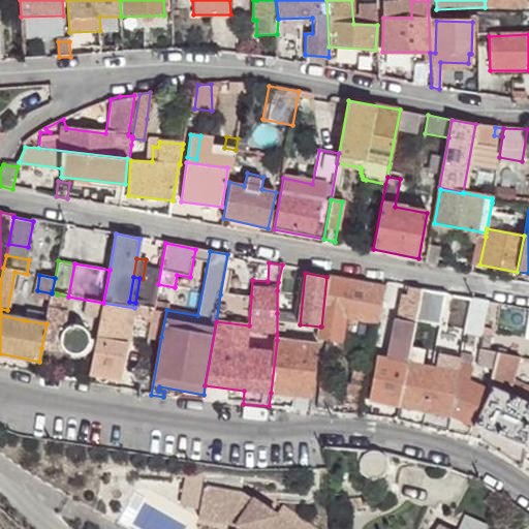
[(377,323),(384,288),(327,277),(321,327),(320,327),(319,338),(327,339),(341,341),(345,318),(377,323)]
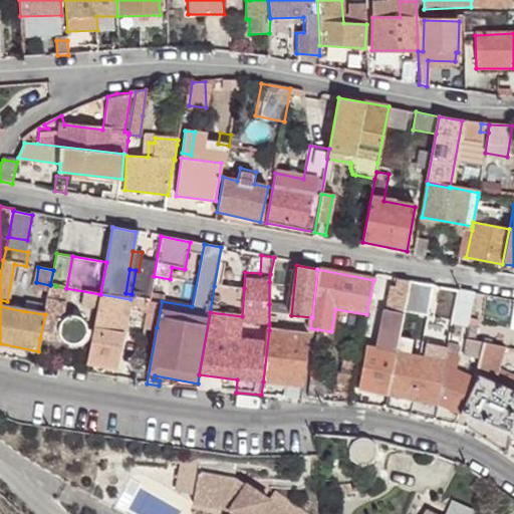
[(403,316),(409,282),(399,280),(397,289),(394,289),(389,313),(383,312),(381,323),(376,348),(366,346),(358,388),(388,393),(389,393),(396,351),(399,338),(403,316)]
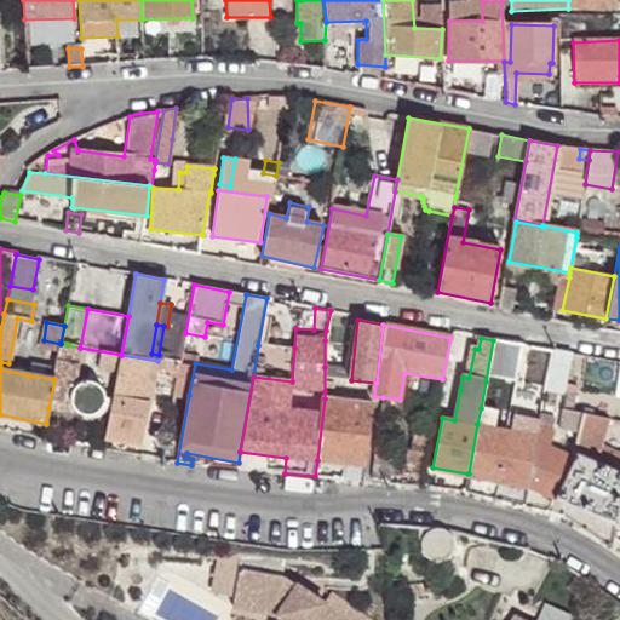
[(524,346),(493,340),(486,382),(517,388),(524,346)]
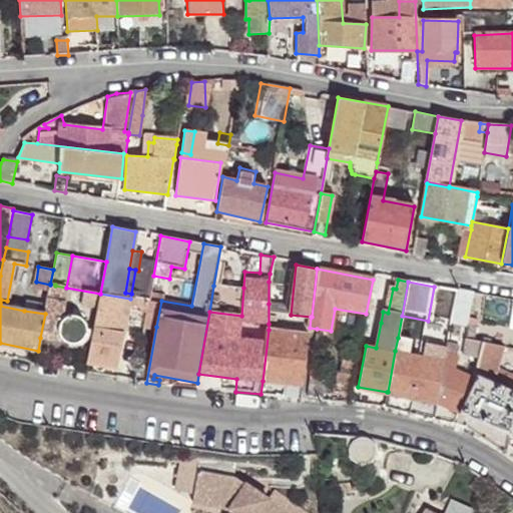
[(50,284),(50,285),(46,307),(45,314),(40,338),(64,342),(69,344),(73,344),(77,344),(81,342),(86,336),(87,326),(86,322),(84,319),(79,315),(76,315),(69,314),(60,319),(63,303),(57,302),(59,292),(54,291),(55,286),(55,285),(50,284)]
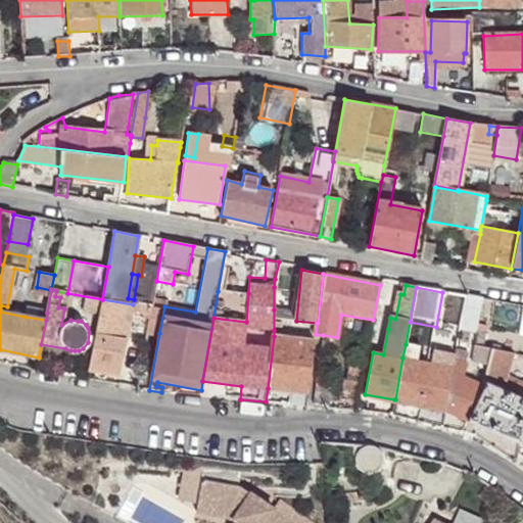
[(248,293),(218,291),(214,318),(246,322),(248,293)]
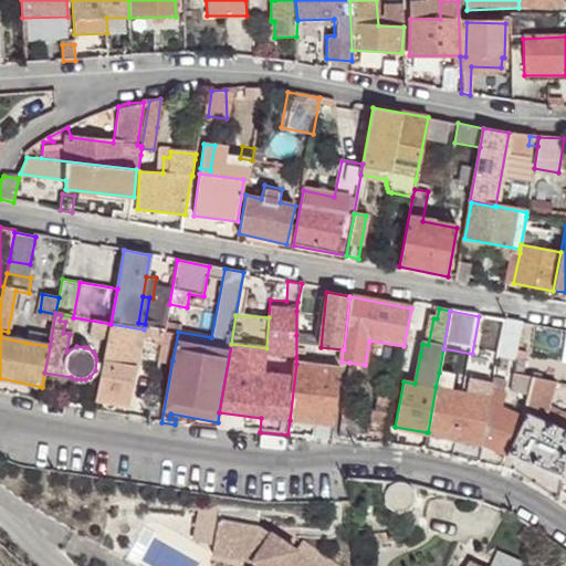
[(503,335),(505,321),(491,318),(489,332),(503,335)]
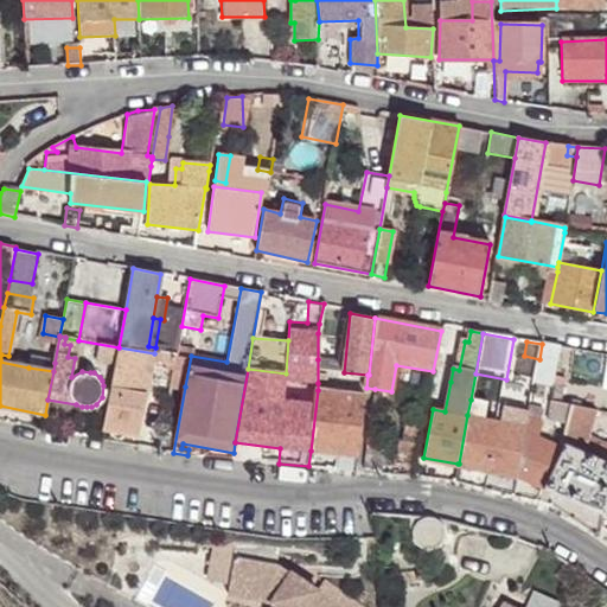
[(560,347),(542,344),(540,359),(531,400),(531,401),(547,403),(549,403),(560,347)]
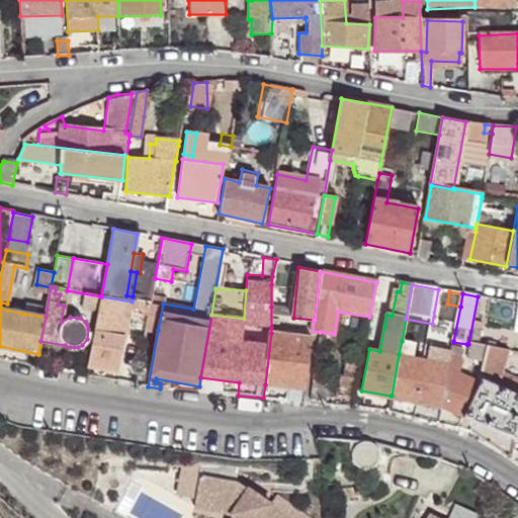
[(132,301),(101,296),(88,366),(118,372),(125,335),(125,334),(105,330),(107,320),(127,324),(132,301)]
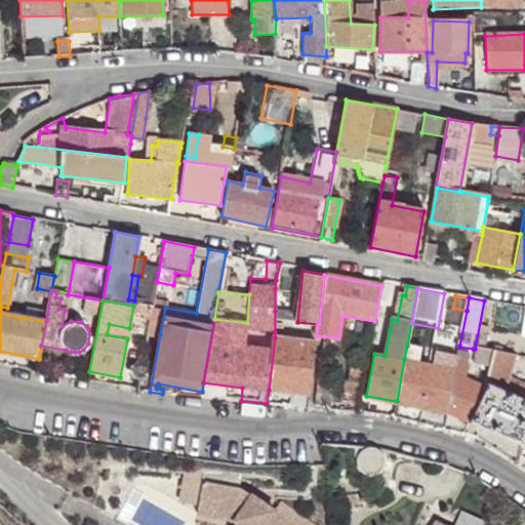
[(127,338),(127,339),(137,340),(138,333),(147,335),(148,332),(149,324),(140,323),(142,316),(145,317),(146,308),(133,306),(129,328),(109,324),(107,334),(127,338)]
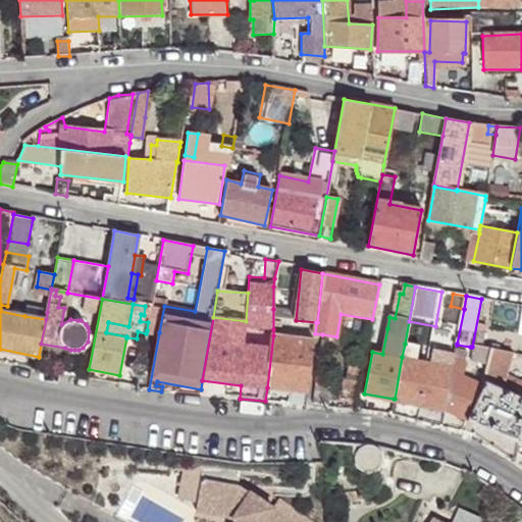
[(152,304),(151,307),(148,322),(147,330),(159,332),(164,306),(152,304)]
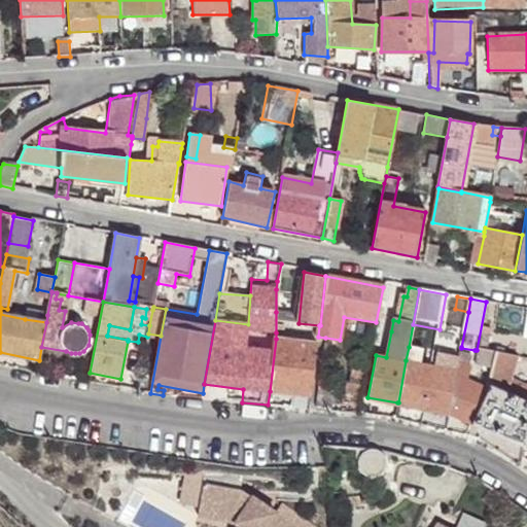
[(152,310),(146,309),(145,318),(142,317),(141,324),(149,325),(152,310)]
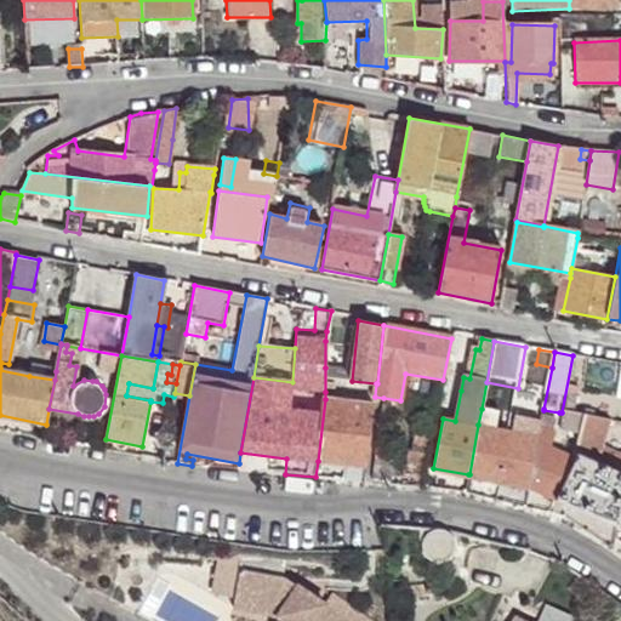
[(55,380),(56,371),(32,368),(29,376),(55,380)]
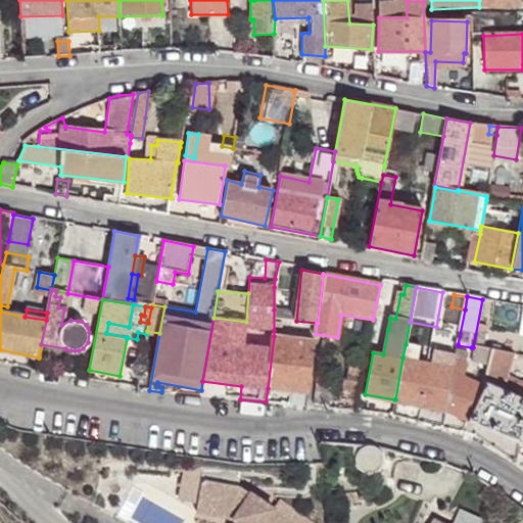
[(137,339),(145,341),(146,334),(138,332),(137,339)]
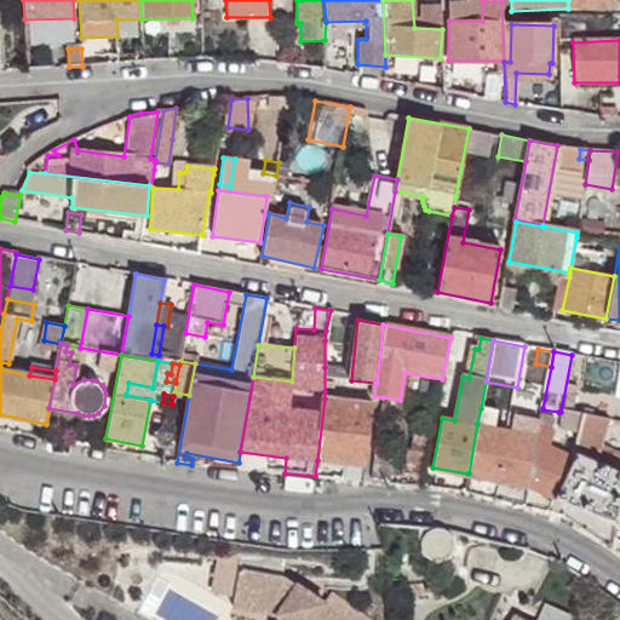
[(375,405),(325,399),(317,460),(367,466),(375,405)]
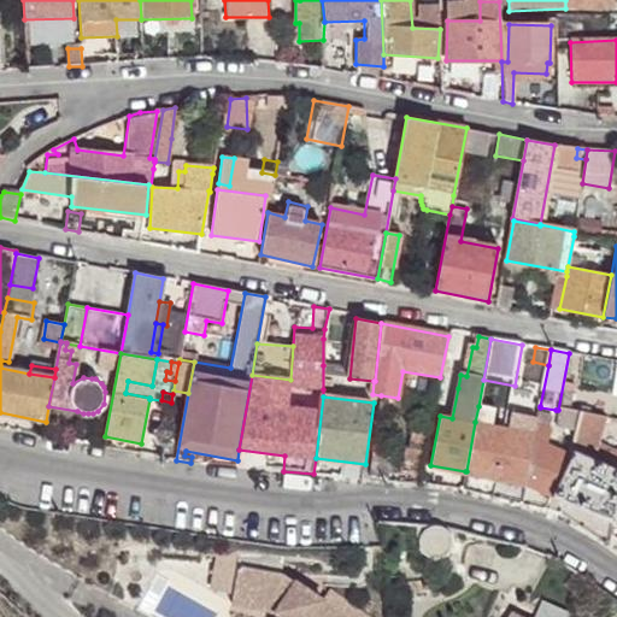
[(540,407),(538,416),(554,418),(556,410),(540,407)]
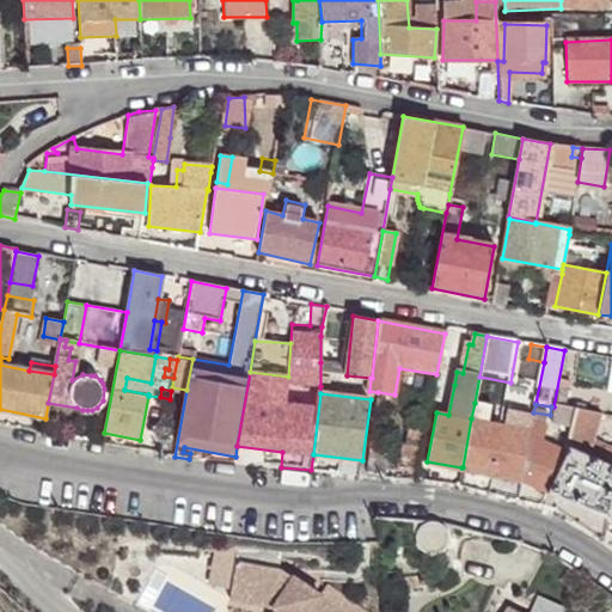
[(564,408),(554,407),(550,424),(561,427),(564,408)]
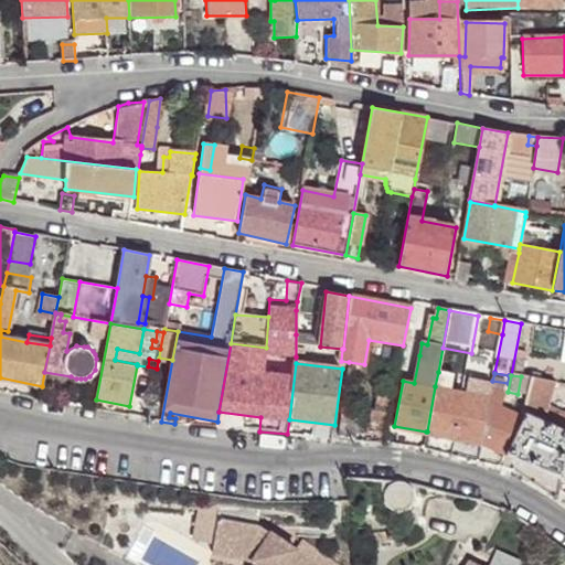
[(435,386),(427,432),(481,443),(489,403),(490,398),(490,397),(492,386),(468,380),(465,393),(446,388),(435,386)]
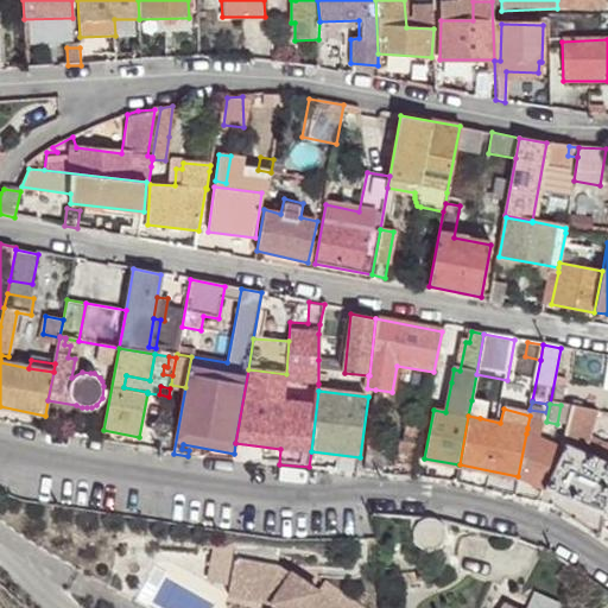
[(368,439),(363,473),(415,479),(415,476),(416,477),(424,422),(409,419),(404,445),(396,444),(393,462),(384,458),(386,443),(368,439)]
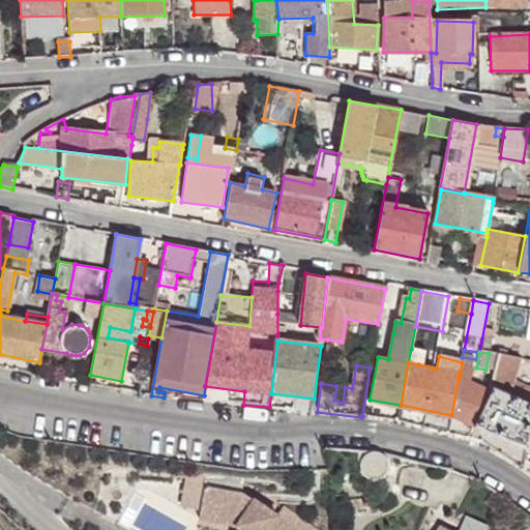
[(459,378),(451,415),(474,424),(490,391),(489,391),(494,372),(486,370),(476,367),(472,384),(464,381),(459,378)]
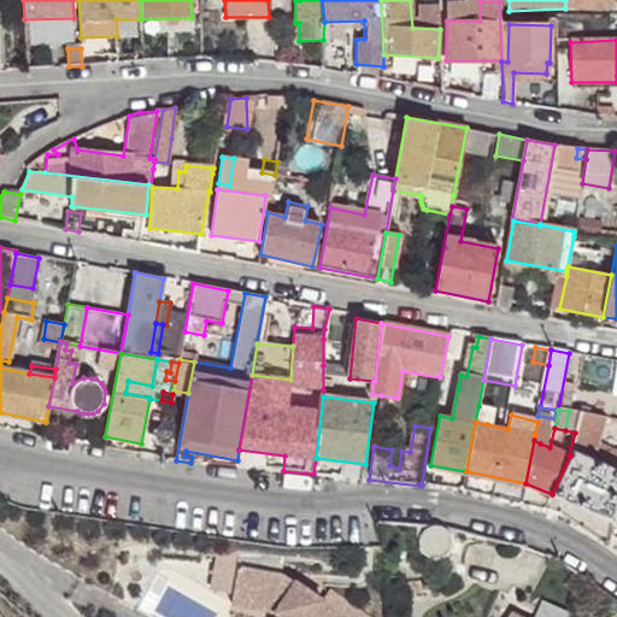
[(570,456),(552,494),(612,519),(616,498),(616,469),(573,451),(570,456)]
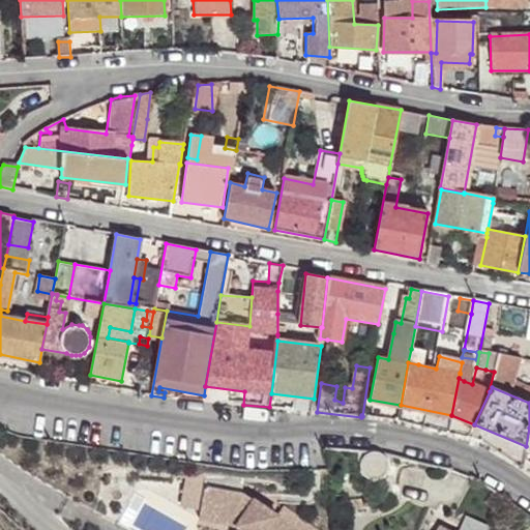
[(198,508),(202,486),(183,482),(179,505),(198,508)]
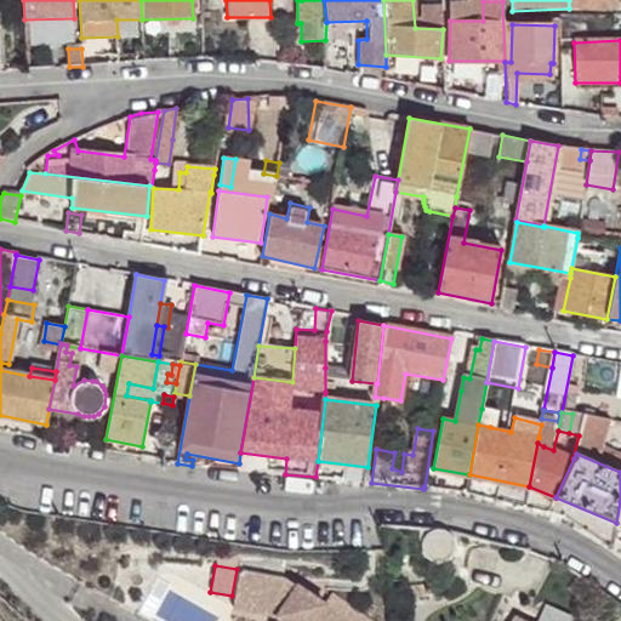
[(280,577),(237,569),(232,596),(252,600),(250,611),(274,615),(283,620),(342,620),(319,605),(322,603),(280,577)]
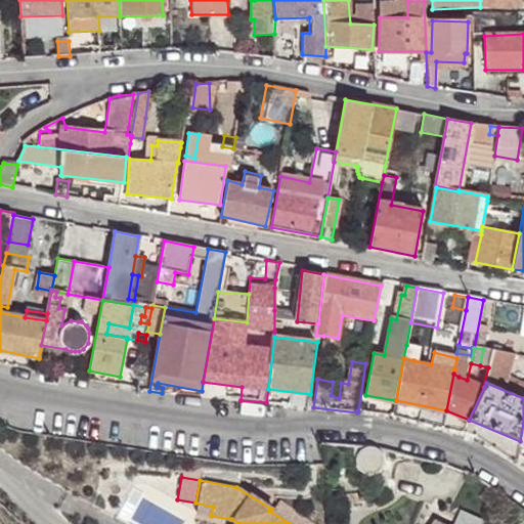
[(213,507),(195,503),(194,513),(211,516),(213,507)]
